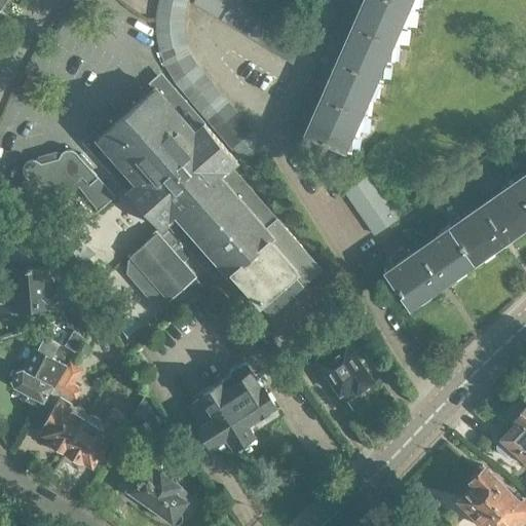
[(159,0),(157,4),(186,8),(188,0),(159,0)]
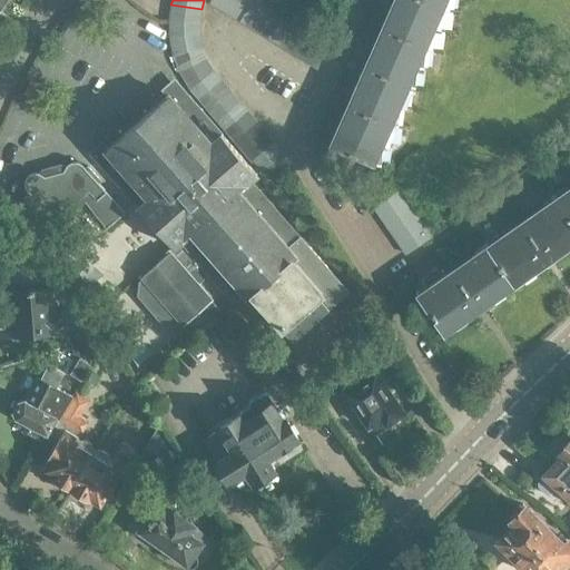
[(223,10),(228,0),(213,0),(212,2),(223,10)]
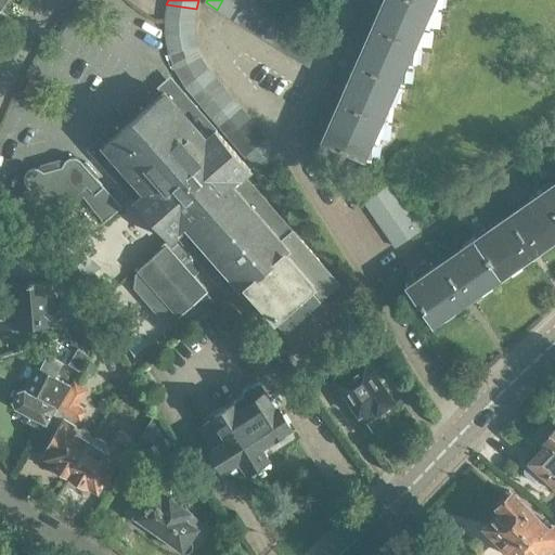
[(229,16),(237,0),(222,0),(217,10),(229,16)]
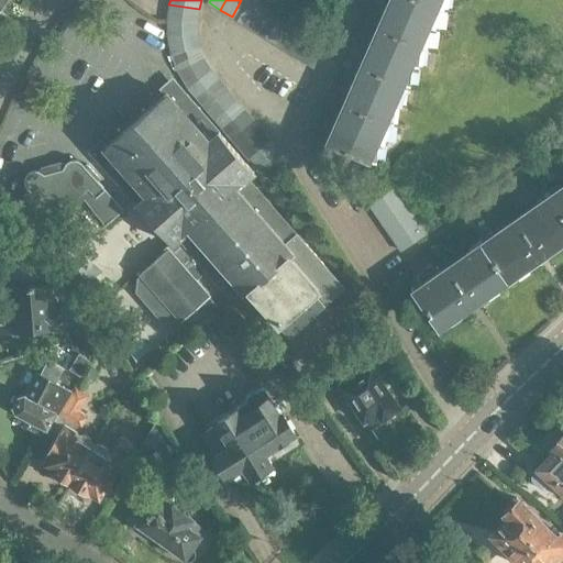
[(243,23),(257,0),(241,0),(232,17),(243,23)]
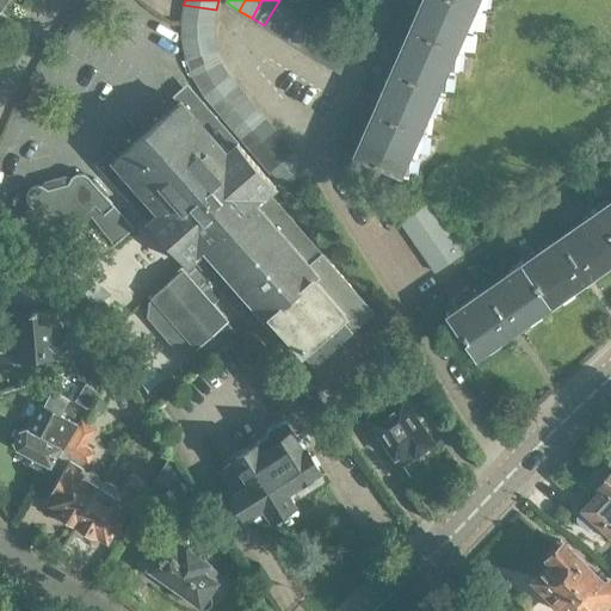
[(277,32),(292,6),(282,0),(279,0),(264,25),(277,32)]
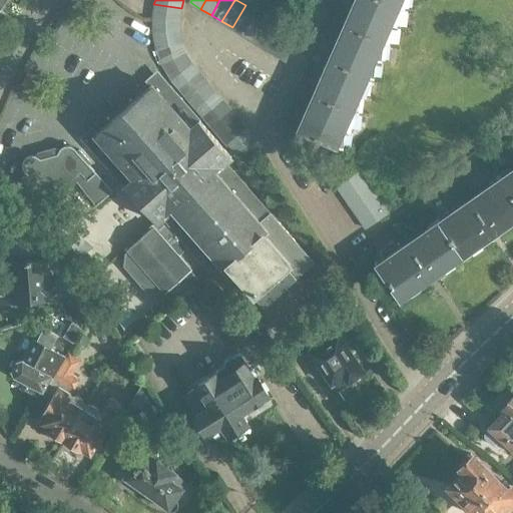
[(332,146),(335,146),(343,147),(345,130),(350,130),(353,112),(358,113),(360,95),(366,96),(368,78),(374,78),(376,60),(381,61),(383,43),(389,44),(391,26),(396,27),(399,8),(404,9),(405,0),(355,0),(294,140),(317,151),(322,141),(327,143),(326,146),(331,148),(332,146)]
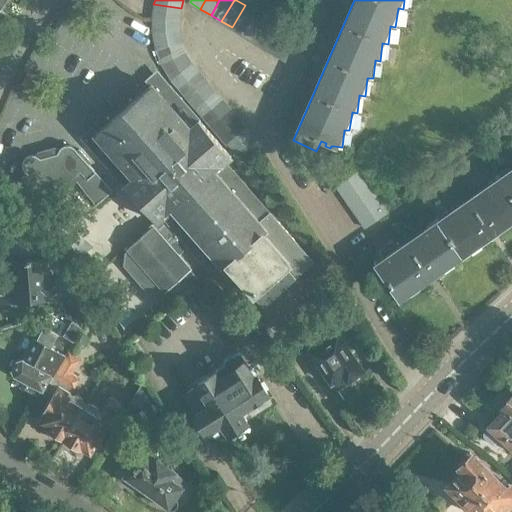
[(303,19),(308,7),(301,3),(296,15),(303,19)]
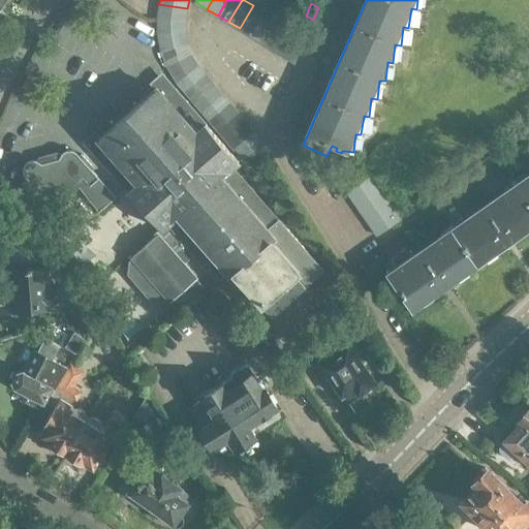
[(156,19),(185,19),(187,8),(158,4),(156,19)]
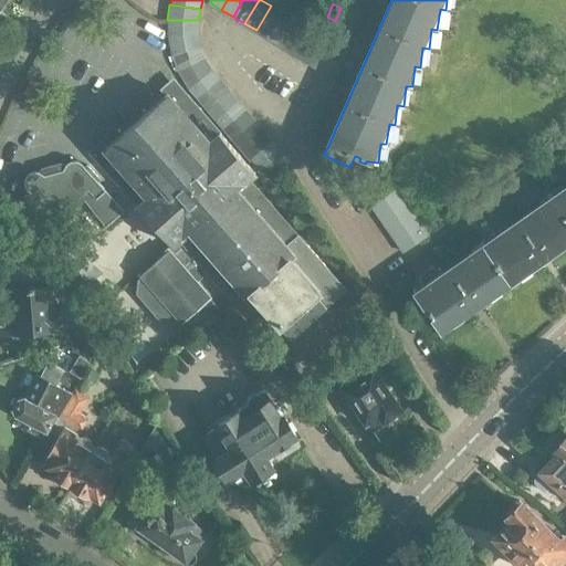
[(268,38),(283,13),(271,6),(257,30),(268,38)]
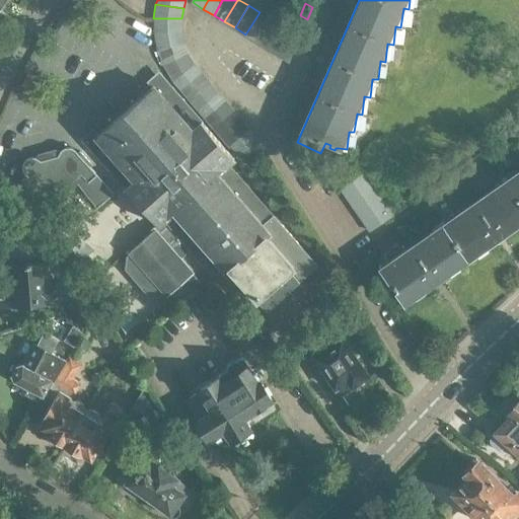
[(255,41),(270,18),(260,12),(245,34),(255,41)]
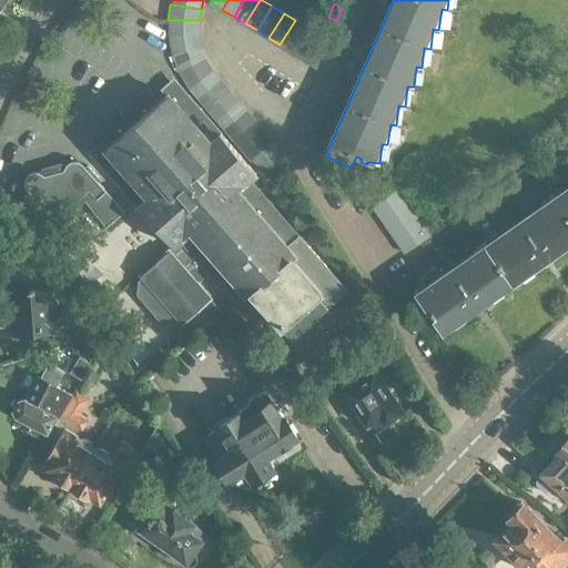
[(169,39),(199,33),(199,20),(168,20),(169,39)]
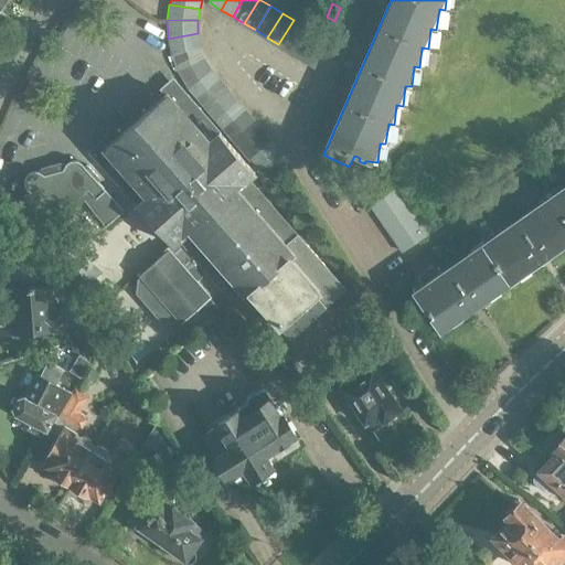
[(290,51),(306,27),(294,20),(278,44),(290,51)]
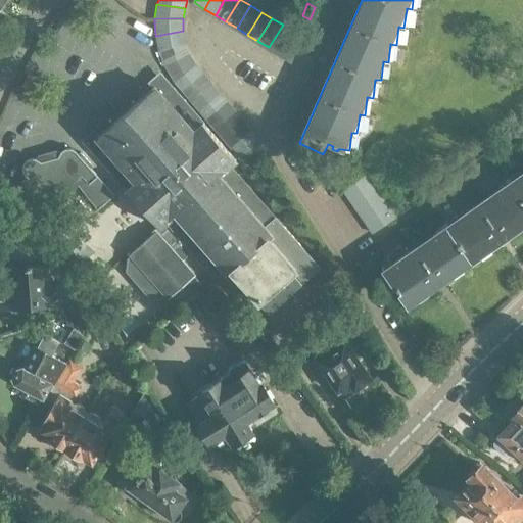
[(280,54),(293,32),(283,25),(269,47),(280,54)]
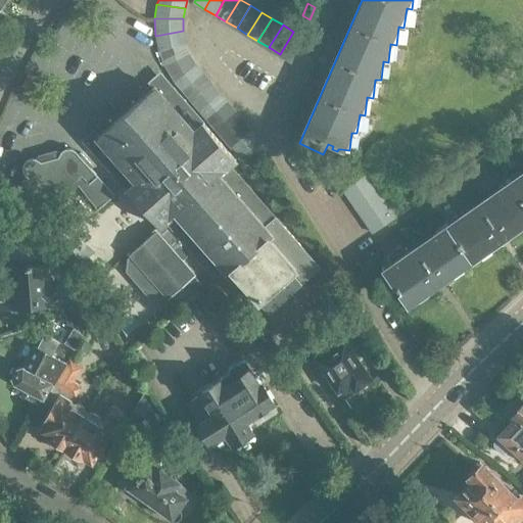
[(294,31),(303,36),(306,30),(296,26),(294,31)]
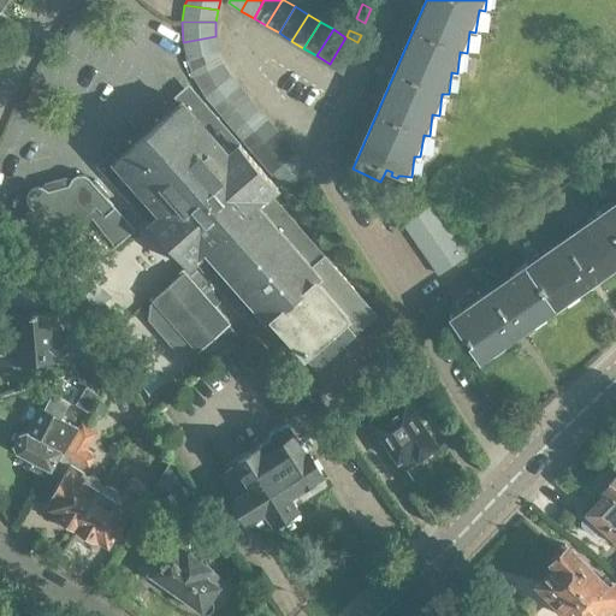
[(187,59),(218,51),(215,36),(183,42),(187,59)]
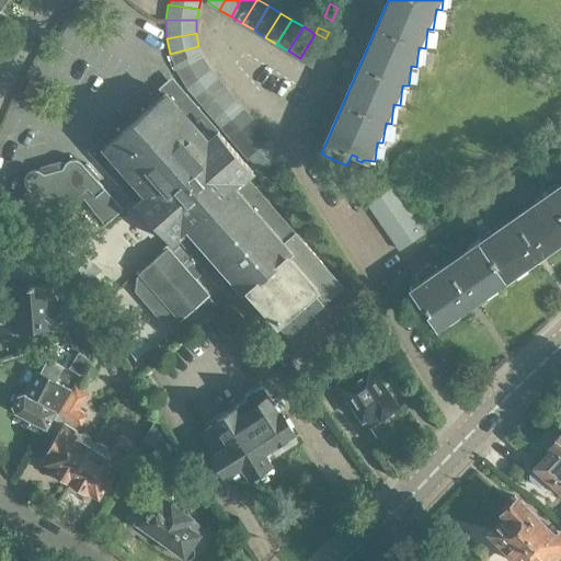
[(313,66),(325,38),(316,33),(316,34),(315,34),(300,58),(313,66)]
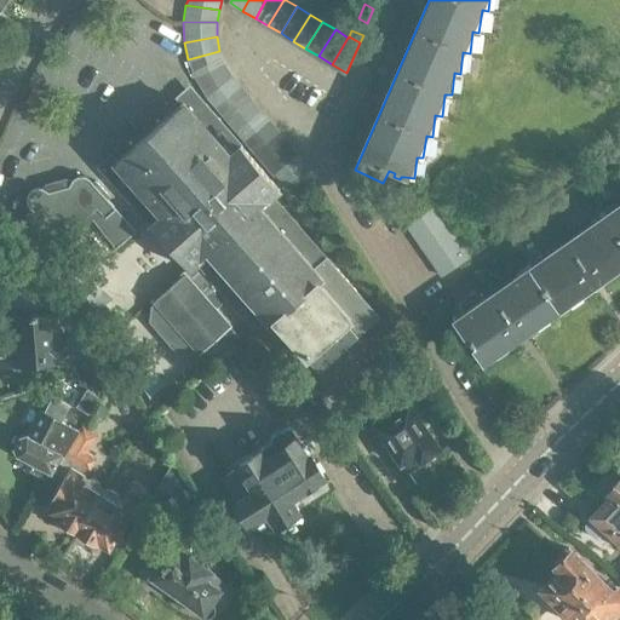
[(195,79),(224,65),(219,51),(188,59),(195,79)]
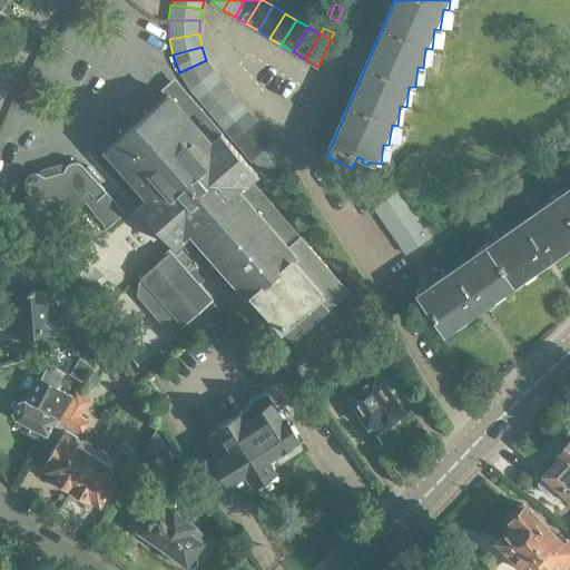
[(192,90),(214,71),(206,60),(179,72),(192,90)]
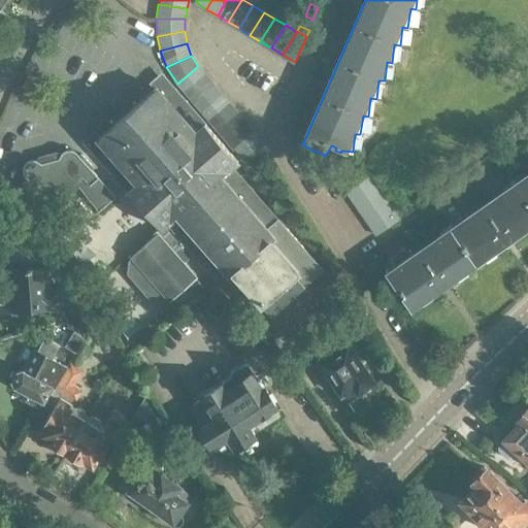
[(185,93),(205,76),(198,66),(177,84),(185,93)]
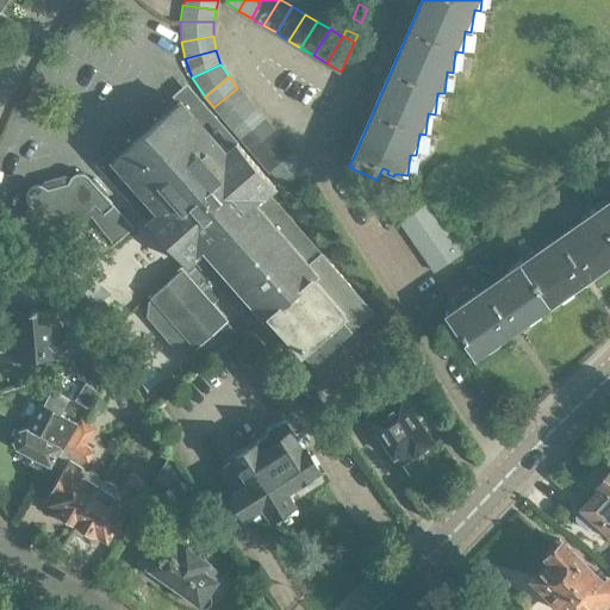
[(223,118),(247,99),(237,88),(213,107),(223,118)]
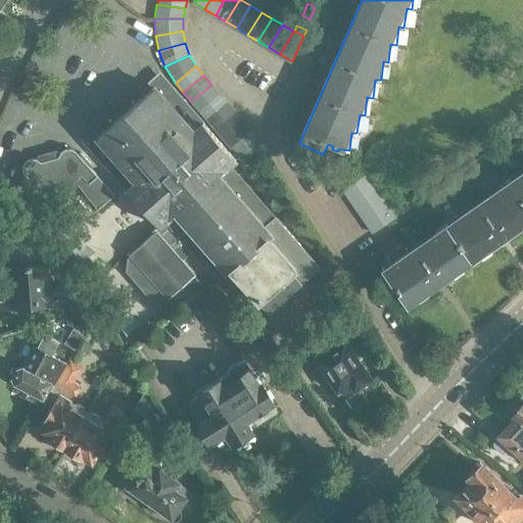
[(199,110),(220,94),(211,85),(191,101),(199,110)]
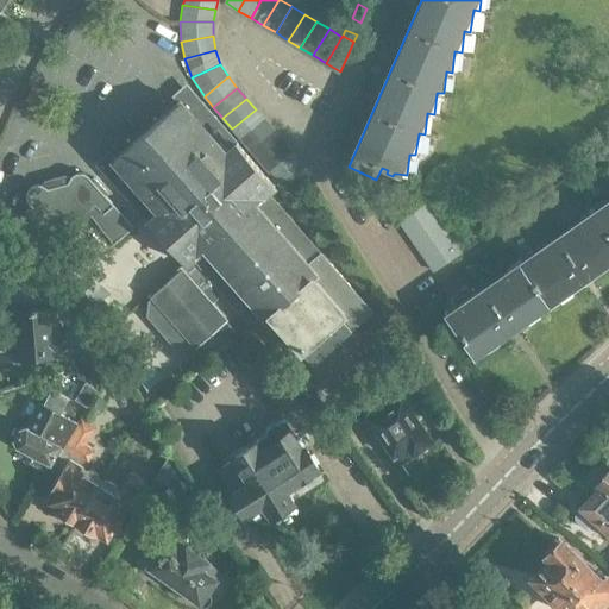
[(225,152),(180,101),(113,161),(157,211),(146,220),(186,264),(176,272),(151,296),(154,299),(149,302),(148,318),(175,350),(223,346),(224,345),(232,355),(244,345),(236,336),(237,334),(211,305),(224,293),(262,338),(269,339),(271,337),(290,358),(301,350),(313,363),(371,312),(267,193),(275,187),(237,143),(225,152)]
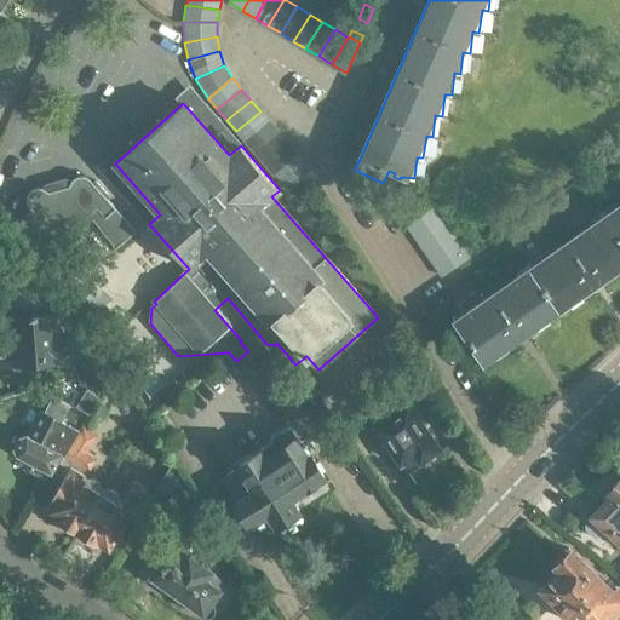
[(245,143),(269,122),(260,112),(236,131),(245,143)]
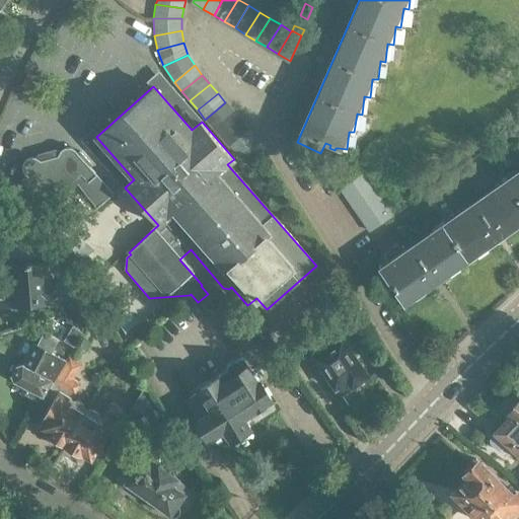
[(213,129),(233,113),(225,102),(205,120),(213,129)]
